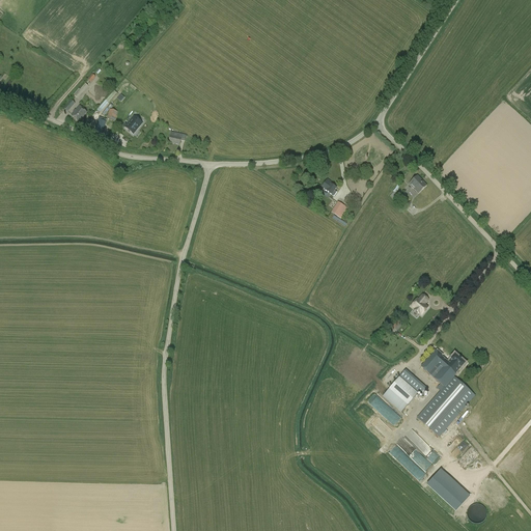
[(78,99),(88,86),(85,84),(75,96),(78,99)]
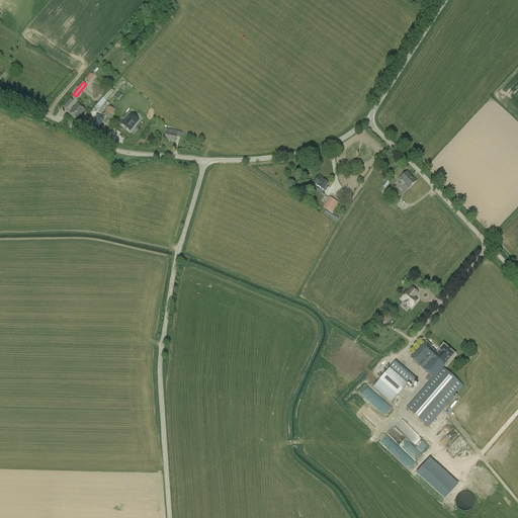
[(66,109),(73,101),(70,98),(63,106),(66,109)]
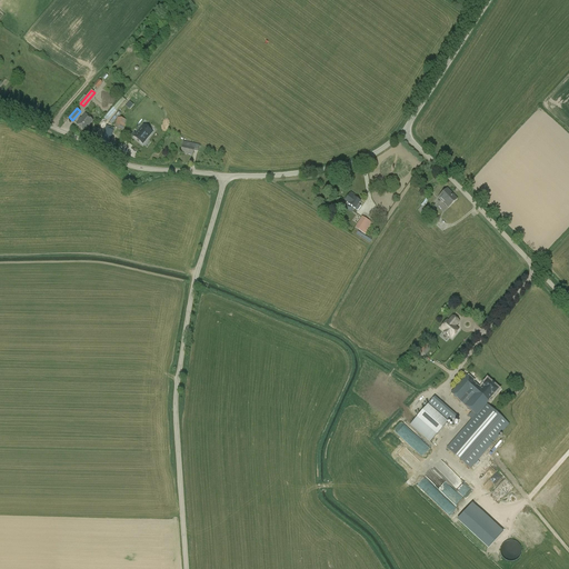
[(85,115),(76,125),(85,131),(93,121),(85,115)]
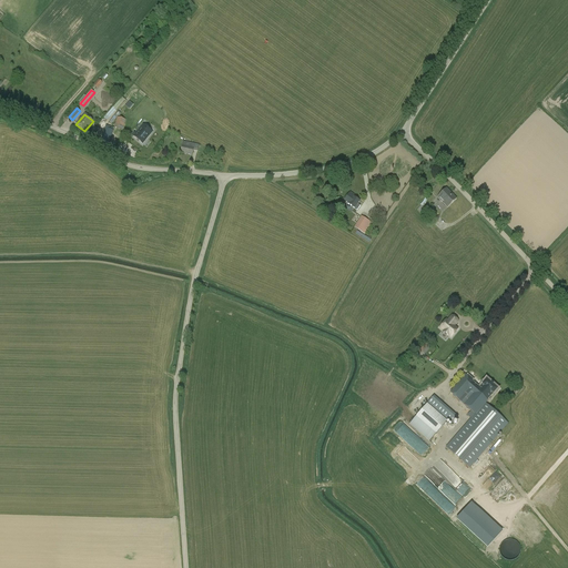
[(117,118),(114,128),(122,130),(125,120),(117,118)]
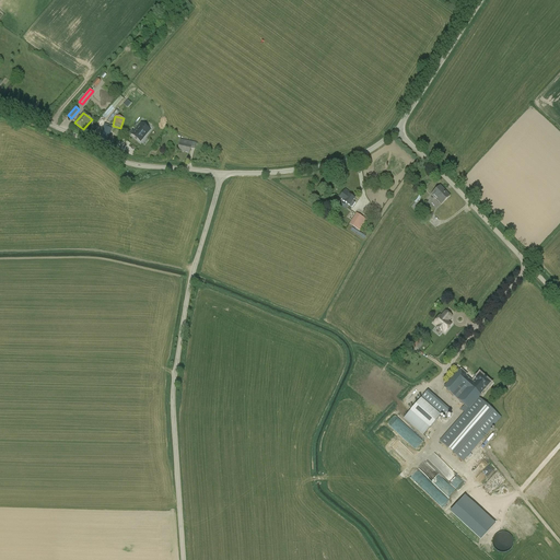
[(98,142),(106,144),(112,126),(104,124),(98,142)]
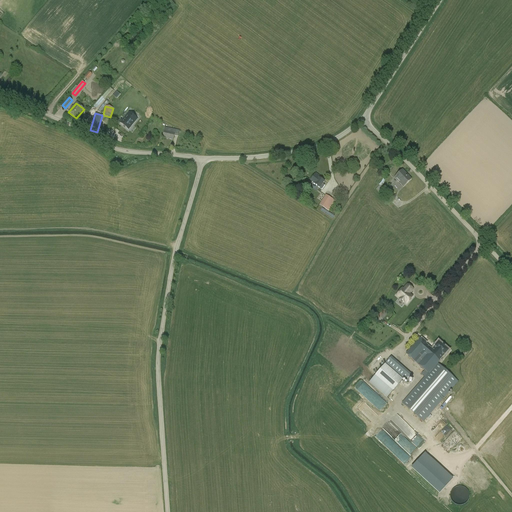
[(128,130),(135,121),(132,118),(131,117),(131,118),(127,115),(122,121),(120,123),(128,130)]
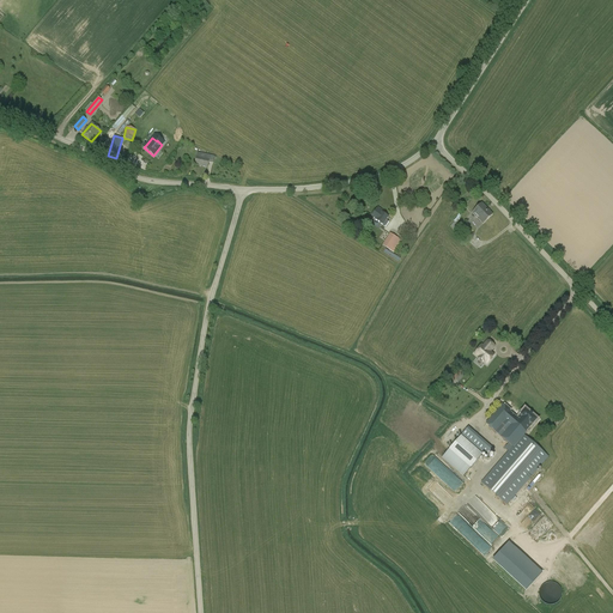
[(194,165),(207,168),(210,159),(196,157),(194,165)]
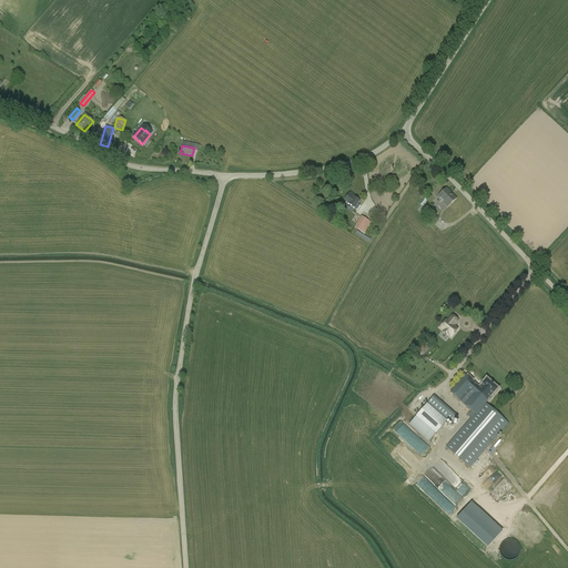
[(446,189),(437,198),(447,208),(456,199),(446,189)]
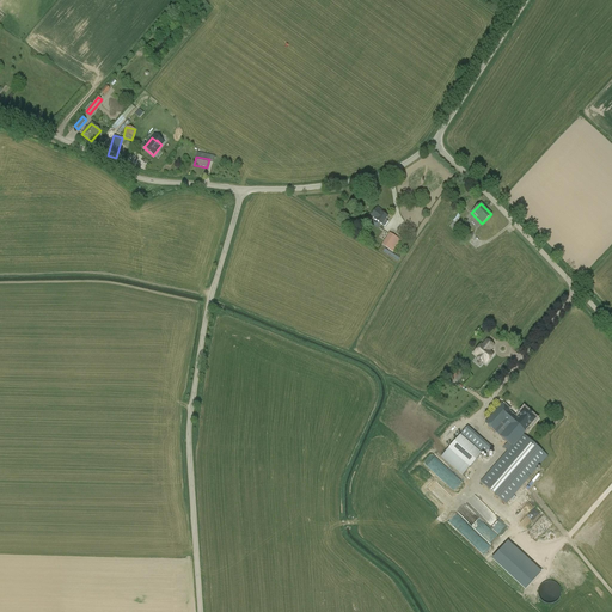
[(377,207),(371,215),(374,219),(381,225),(384,226),(385,226),(387,224),(387,221),(385,220),(387,218),(381,213),(383,212),(377,207)]
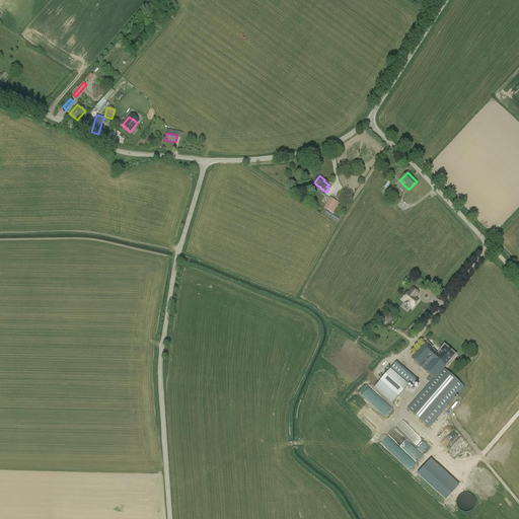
[(384,188),(381,192),(384,195),(387,191),(385,189),(387,186),(389,182),(388,181),(386,184),(384,188)]
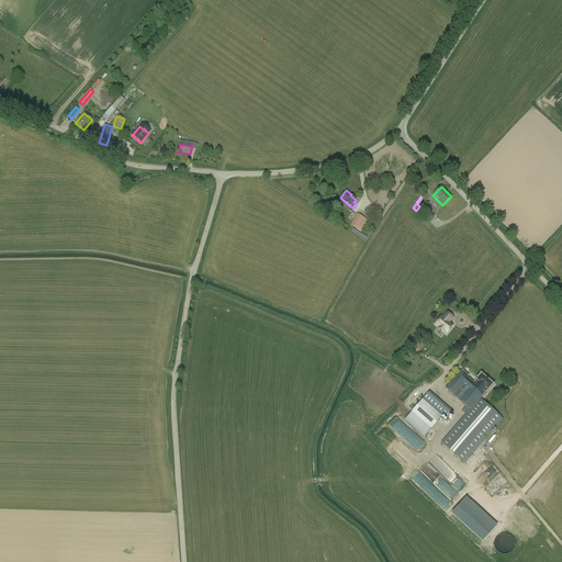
[(435,214),(425,205),(419,211),(429,220),(435,214)]
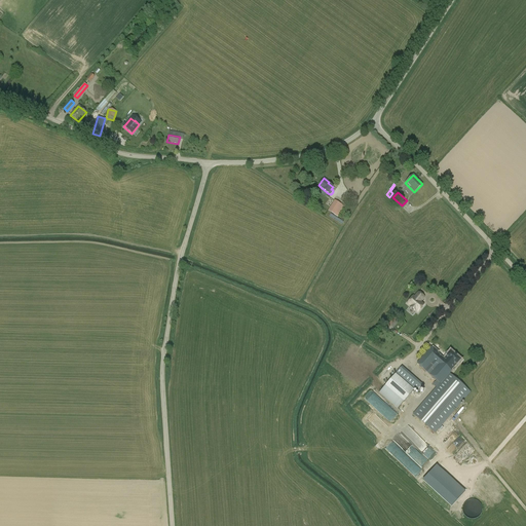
[(335,200),(328,211),(337,217),(344,207),(335,200)]
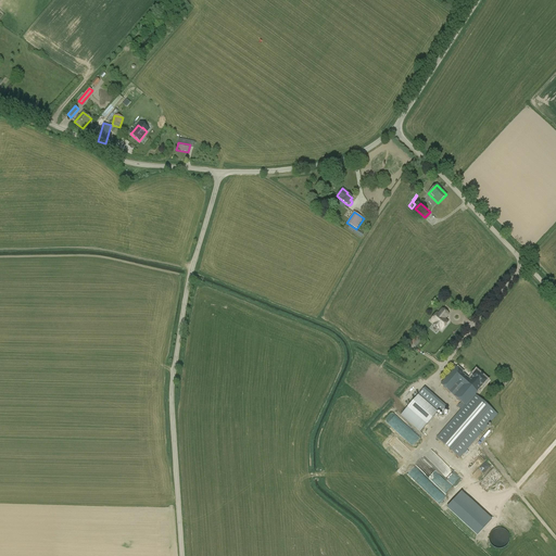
[(441,330),(447,321),(444,319),(449,314),(442,310),(438,315),(437,314),(430,321),(441,330)]
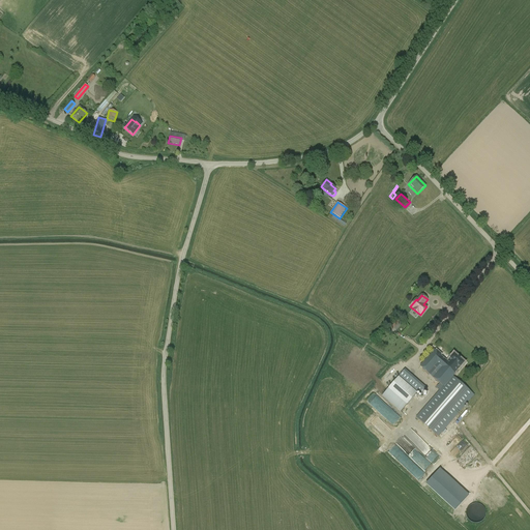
[(395,330),(402,324),(398,321),(392,327),(389,331),(392,333),(395,330)]
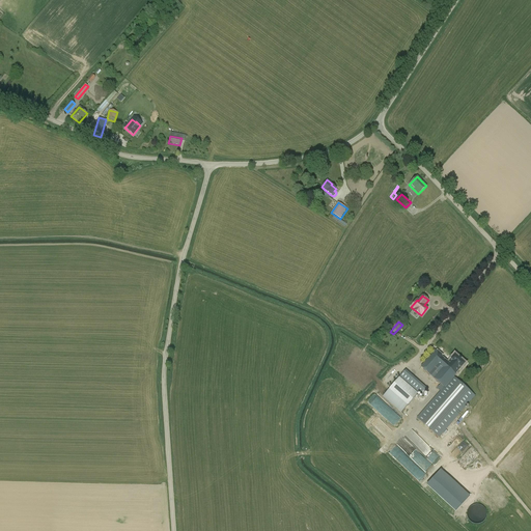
[(450,360),(448,362),(435,351),(420,367),(440,385),(437,388),(441,391),(417,418),(439,438),(474,397),(456,382),(457,380),(454,376),(457,373),(456,372),(460,368),(465,363),(454,355),(450,360)]
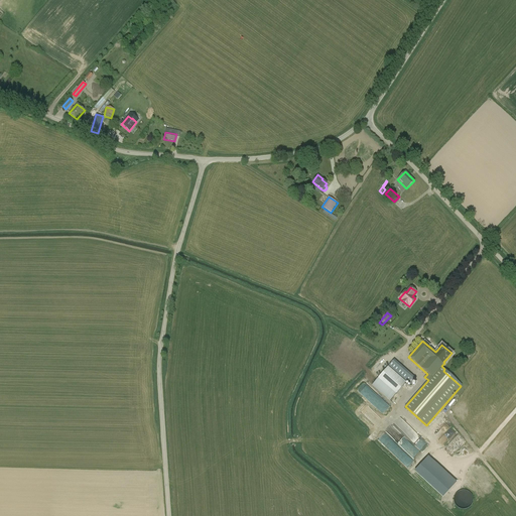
[(388,366),(410,386),(416,379),(394,360),(388,366)]
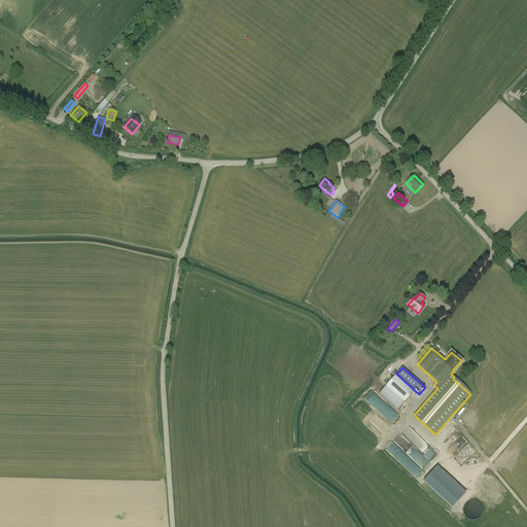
[(386,387),(405,402),(415,391),(396,375),(386,387)]
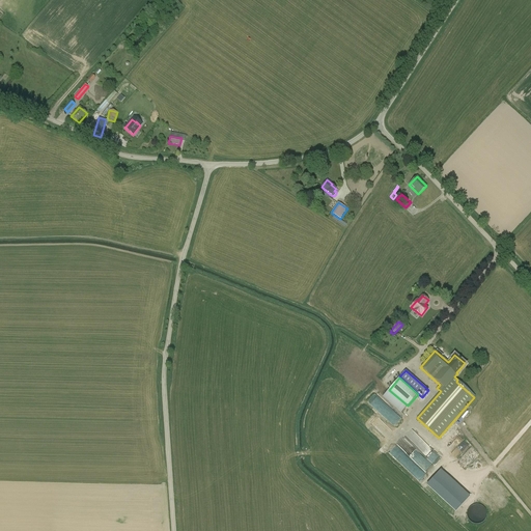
[(467,479),(458,485),(465,492),(472,485),(467,479)]
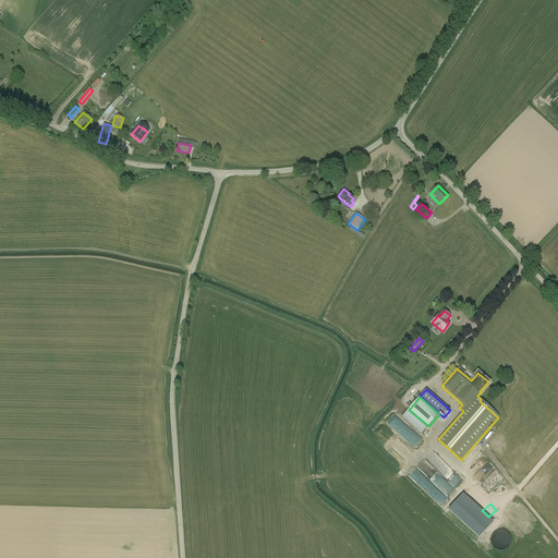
[(483,530),(483,512),(466,512),(466,521),(470,521),(470,525),(473,525),(473,530),(483,530)]
